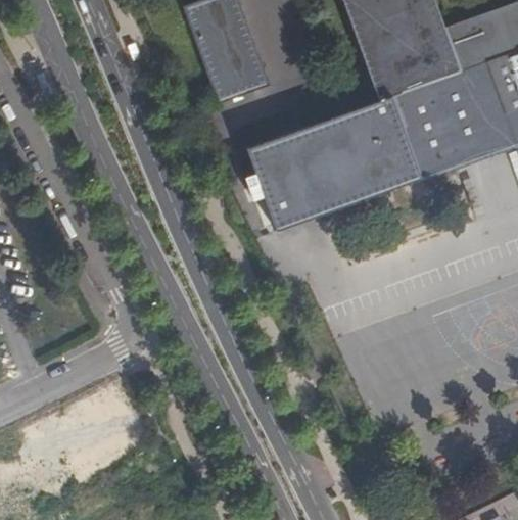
[(271,85),(240,0),(196,0),(183,5),(218,103),(271,85)]
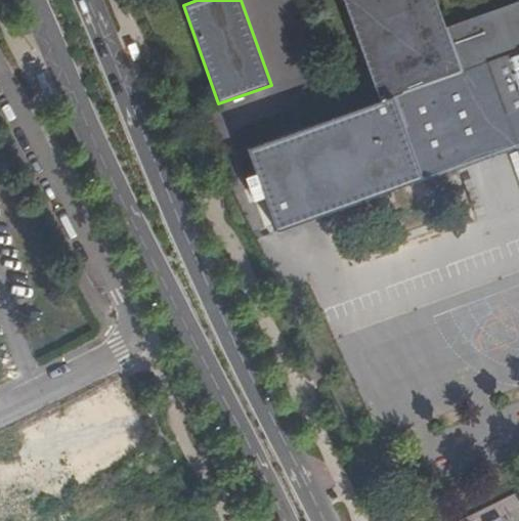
[(422,182),(458,170),(427,84),(461,72),(458,62),(484,53),(518,148),(518,1),(445,27),(435,0),(343,0),(380,101),(246,148),(274,231),(421,179),(422,182)]
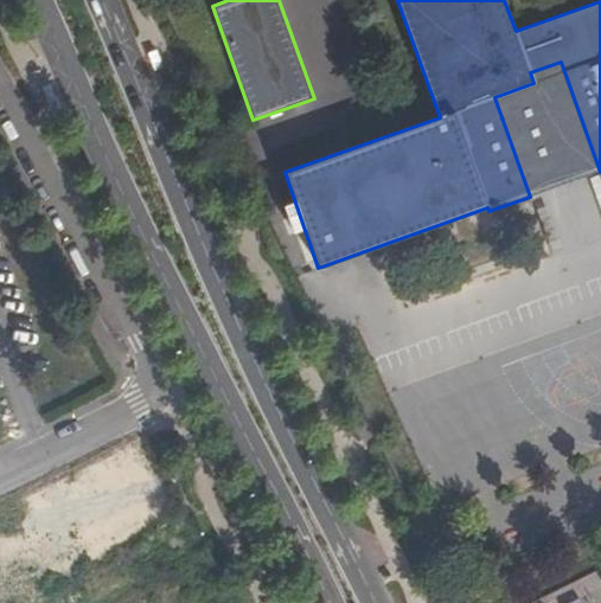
[(494,97),(530,197),(600,172),(561,62),(530,72),(534,83),(494,97)]
